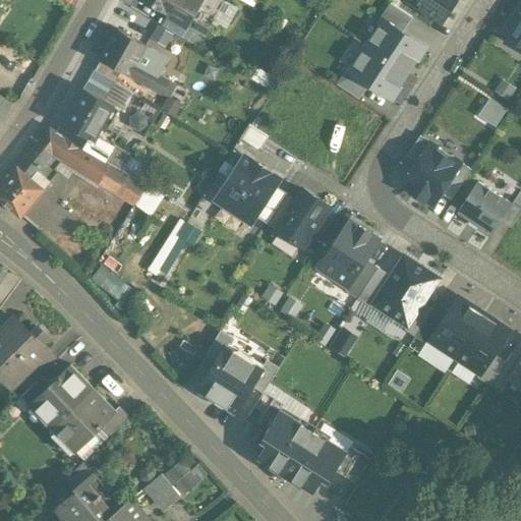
[(143,0),(205,36),(225,1),(223,0),(143,0)]
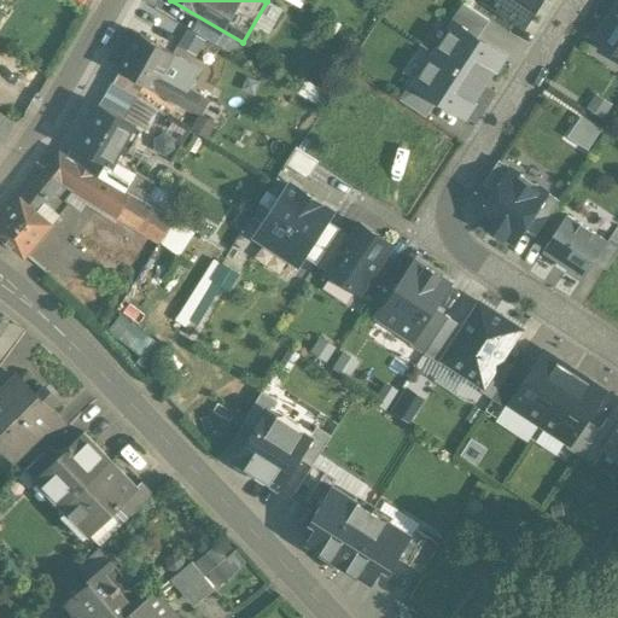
[(483,0),(523,27),(540,0),(483,0)]
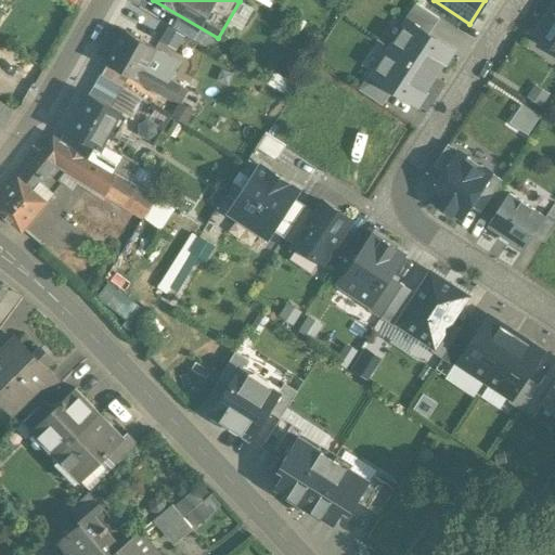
[(554,3),(534,36),(554,49),(554,3)]
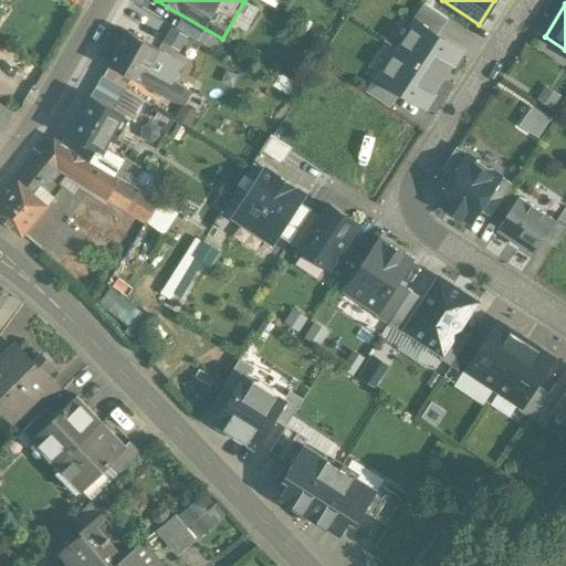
[(412,22),(416,24),(417,23),(437,37),(448,20),(423,4),(412,22)]
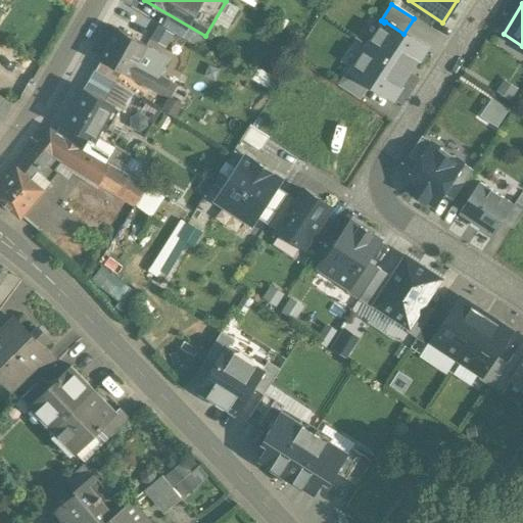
[(384,22),(368,47),(409,75),(426,49),(403,34),(385,21),(384,22)]
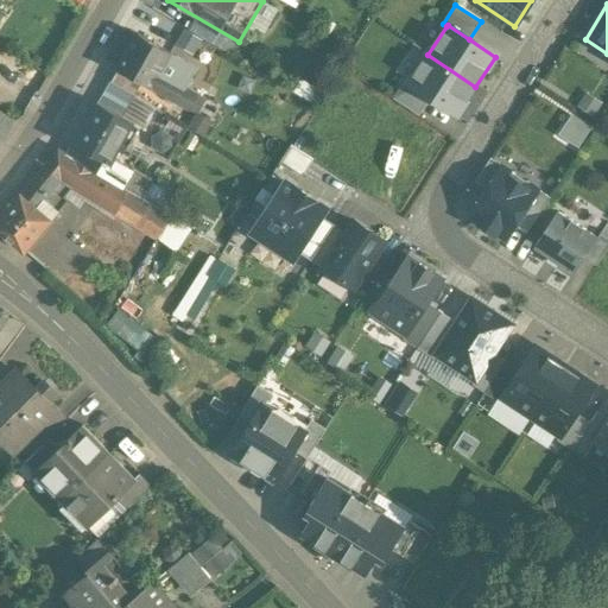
[(171,52),(138,33),(118,69),(163,97),(188,112),(197,96),(185,88),(194,74),(168,58),(171,52)]
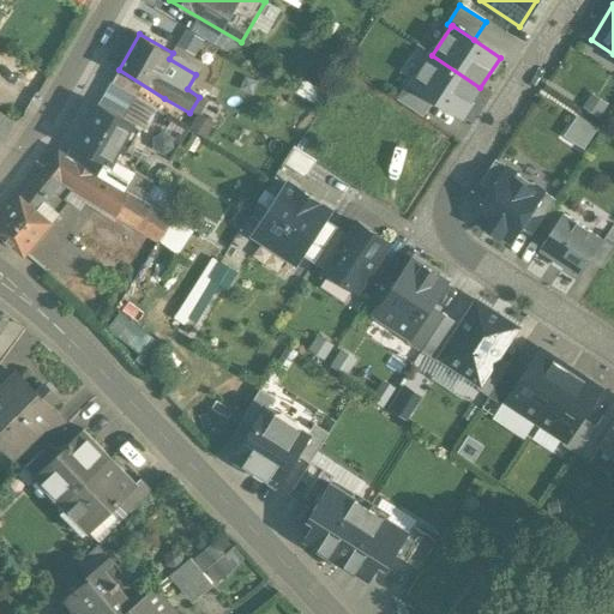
[(480,88),(432,55),(413,84),(413,85),(435,100),(461,116),(480,88)]
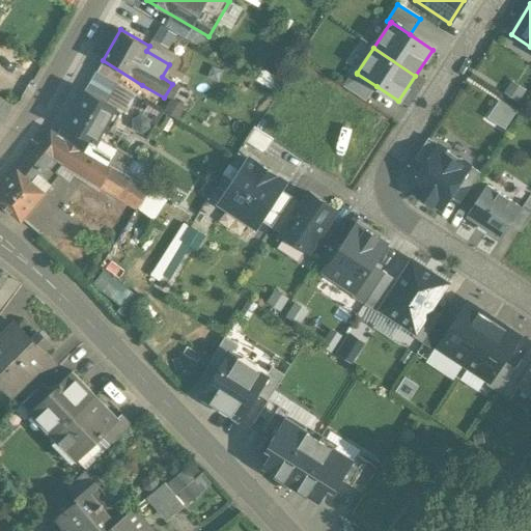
[(142,85),(103,60),(96,72),(126,89),(136,95),(142,85)]
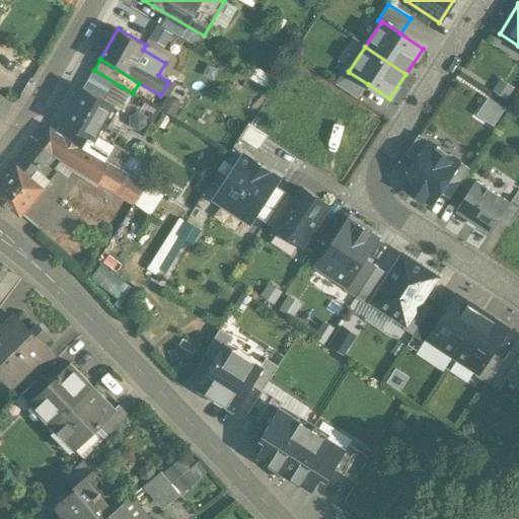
[(349,72),(349,71),(346,69),(336,85),(357,99),(368,84),(349,72)]
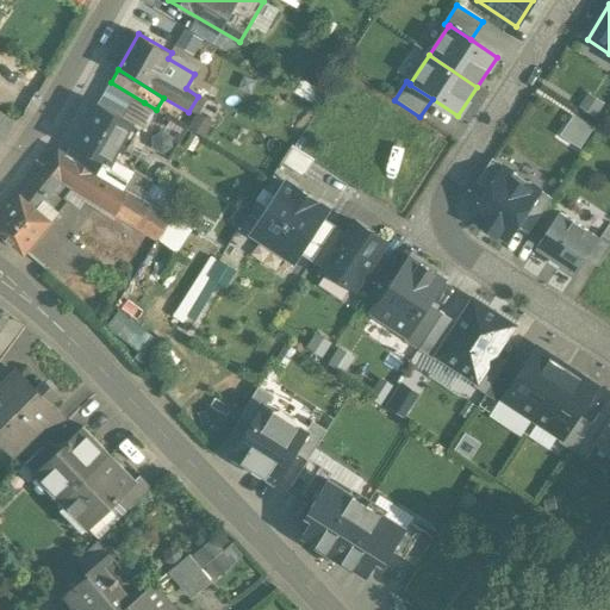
[(144,103),(111,82),(99,103),(132,123),(144,103)]
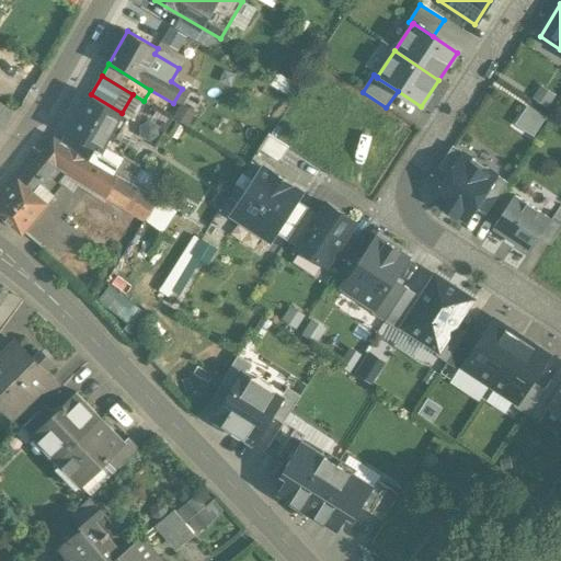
[(91,94),(90,94),(68,130),(70,132),(101,150),(103,146),(122,113),(91,94)]
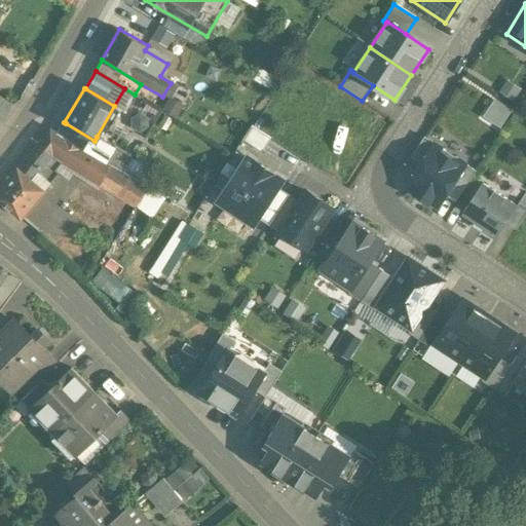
[(482,115),(499,127),(513,107),(494,96),(482,115)]
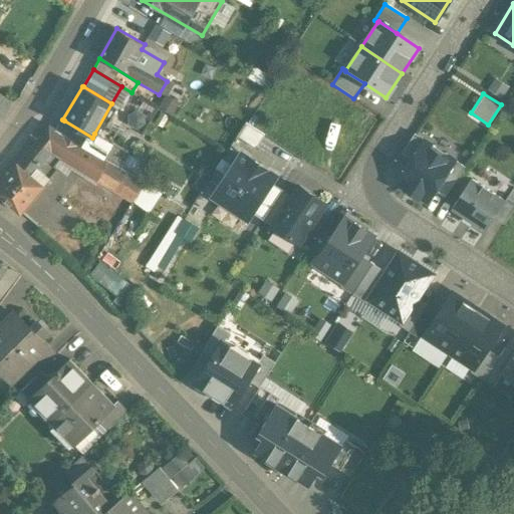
[(0,108),(1,109),(0,110),(0,119),(10,104),(0,97),(0,108)]
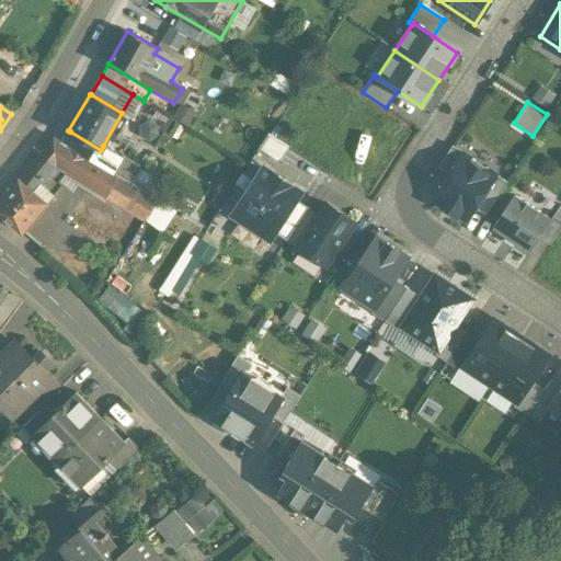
[(101,150),(70,132),(63,144),(112,173),(122,157),(103,146),(101,150)]
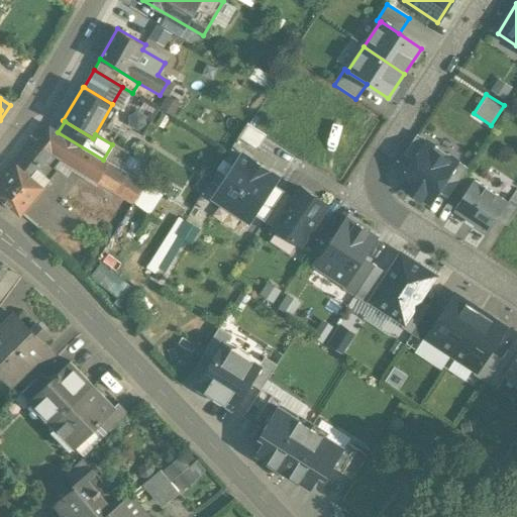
[(58,132),(48,127),(38,139),(53,151),(52,152),(138,206),(142,200),(137,197),(145,184),(103,160),(58,132)]
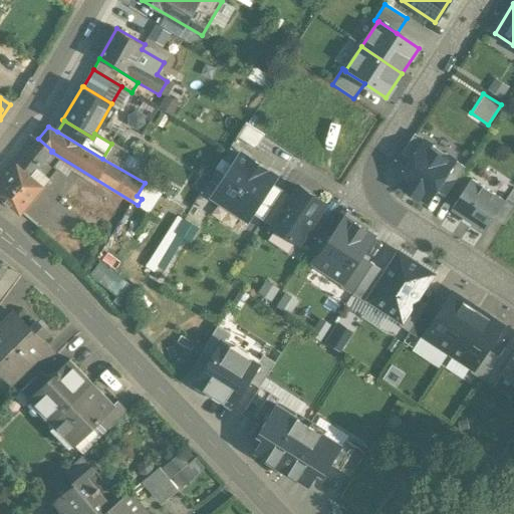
[(411,162),(425,142),(415,135),(401,155),(411,162)]
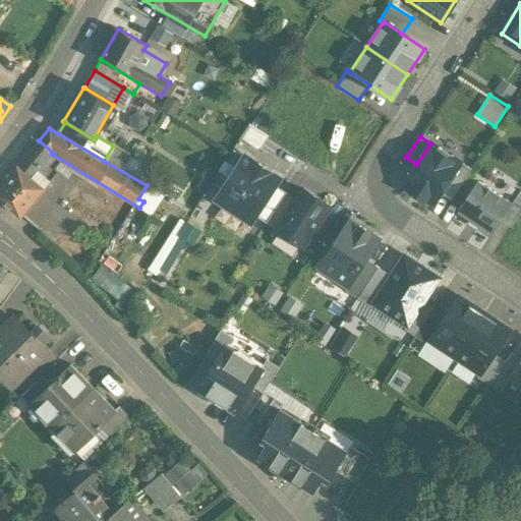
[(39,140),(0,186),(0,197),(21,217),(45,189),(32,178),(52,154),(53,153),(39,140)]
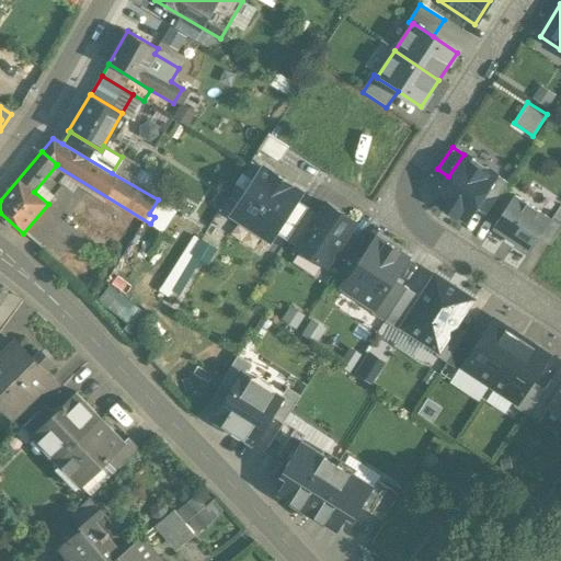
[(496,175),(464,155),(448,176),(433,199),(442,206),(441,207),(456,217),(457,216),(466,221),(474,208),(496,175)]
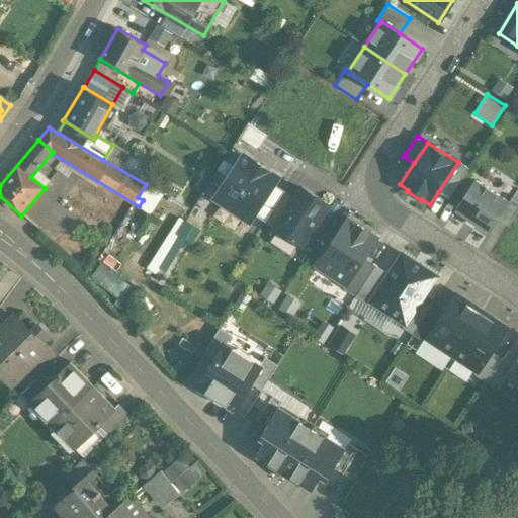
[(278,179),(243,156),(214,199),(249,223),(254,216),(273,185),(278,179)]
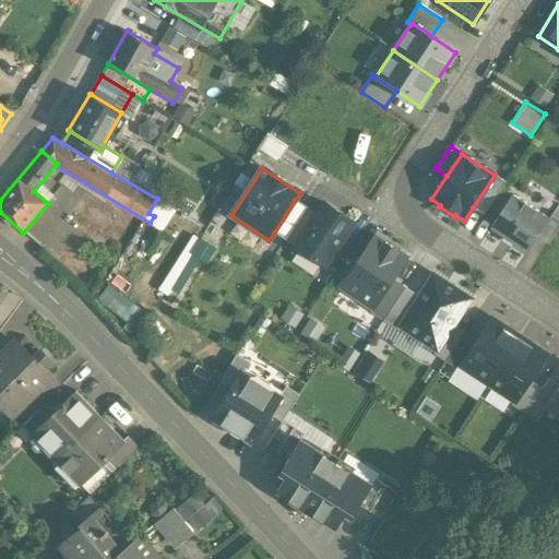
[(506,182),(495,175),(473,207),(484,215),(506,182)]
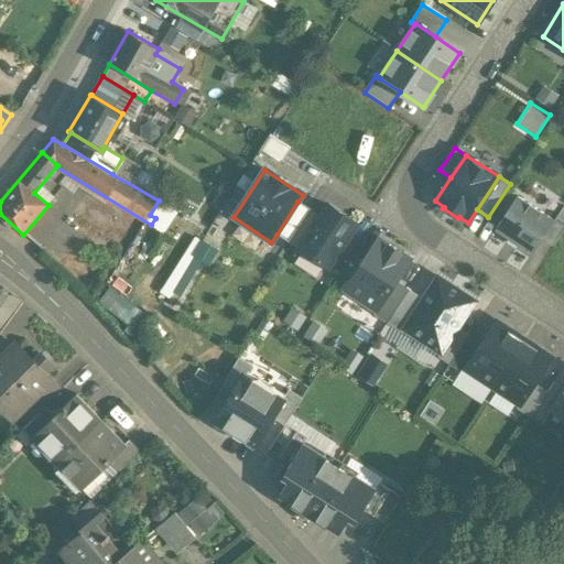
[(553,221),(517,197),(495,231),(532,255),(541,240),(553,221)]
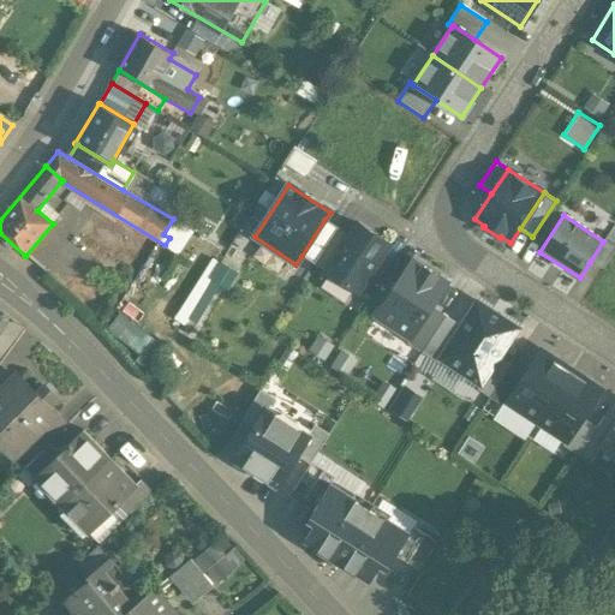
[(302,256),(314,264),(338,228),(324,220),(302,256)]
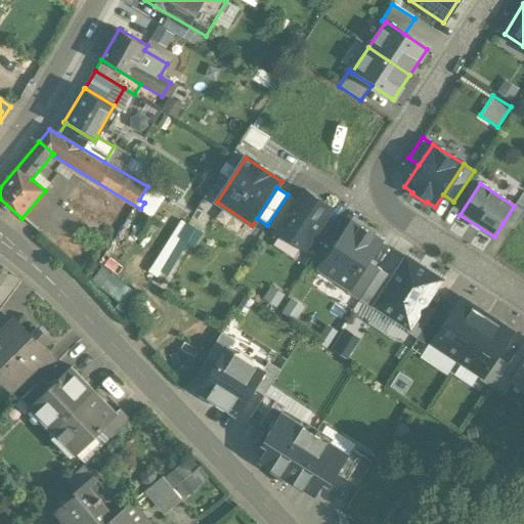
[(332,209),(304,190),(298,201),(277,231),(305,250),(332,209)]
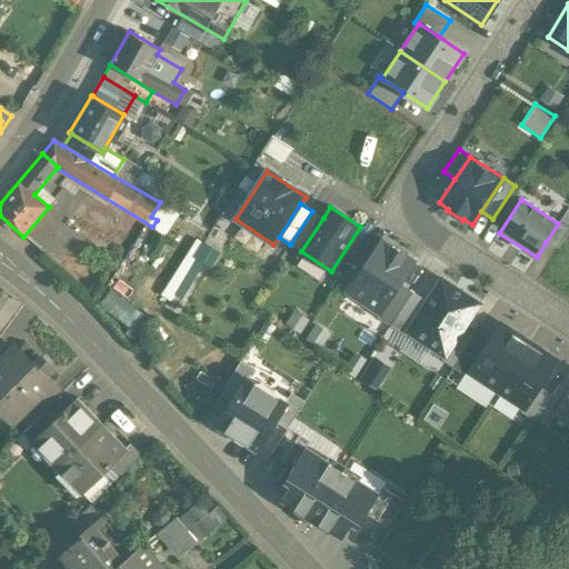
[(568,209),(558,223),(546,242),(557,250),(568,231),(568,209)]
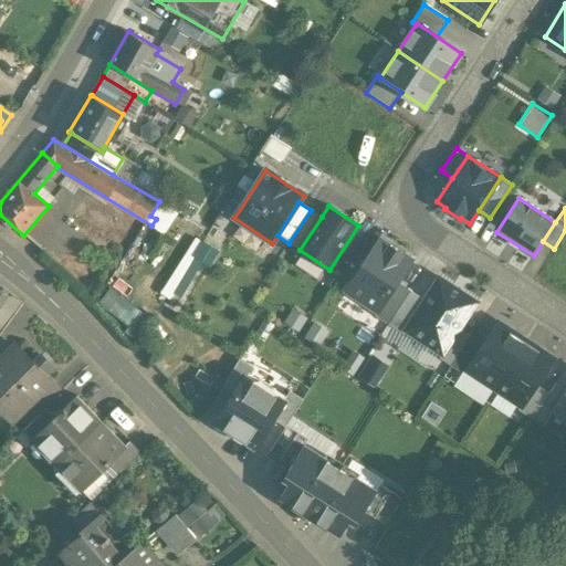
[(289,243),(300,250),(322,217),(311,210),(289,243)]
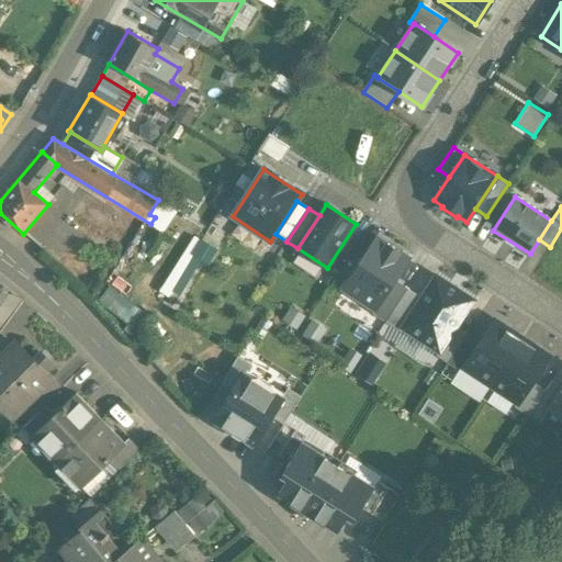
[(181,299),(208,242),(190,234),(164,291),(181,299)]
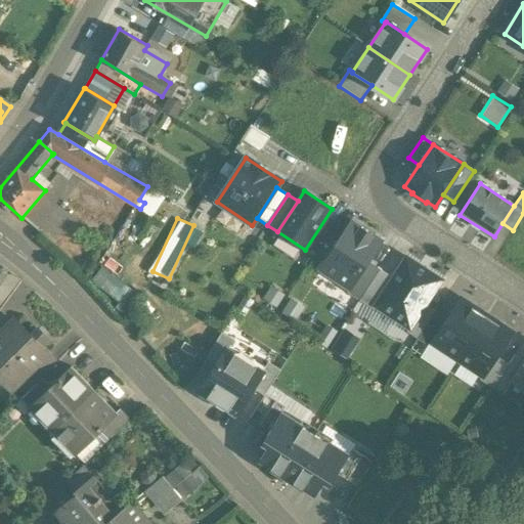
[(367,262),(381,242),(352,222),(320,270),(349,289),(367,262)]
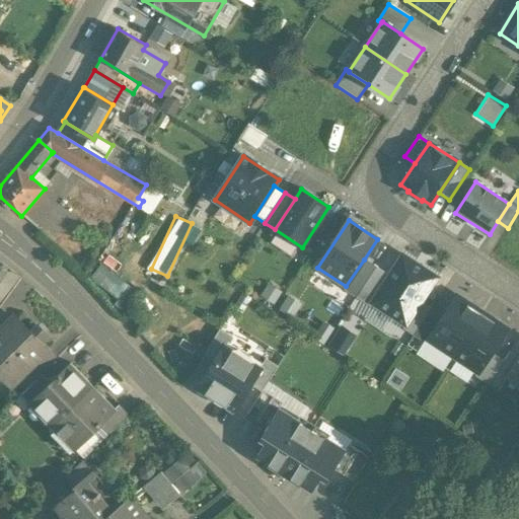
[(372,304),(405,325),(418,308),(437,278),(402,255),(389,276),(371,303),(372,304)]
